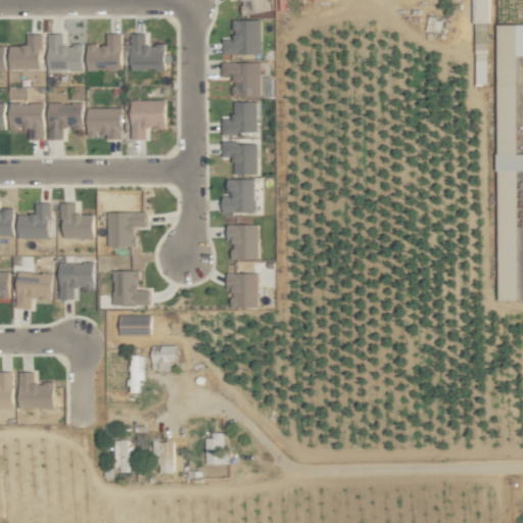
[(269,9),(267,0),(240,0),(243,14),(269,9)]
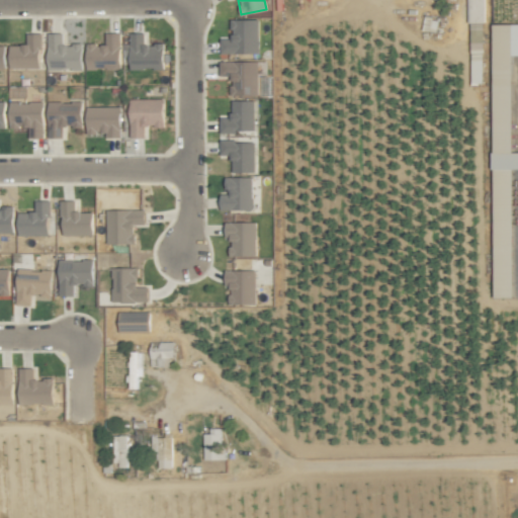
[(485,21),(484,0),(467,0),(468,21),(485,21)]
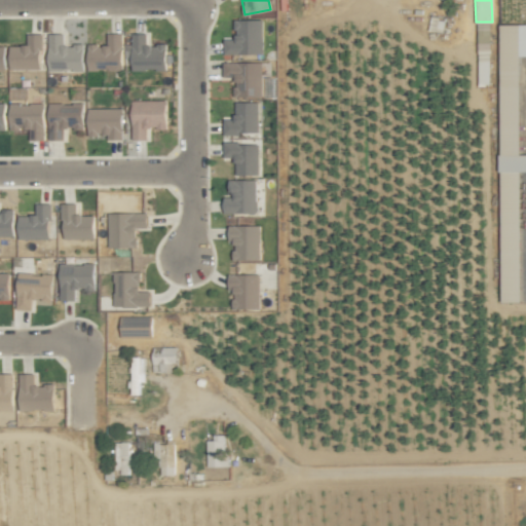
[(262,19),(234,19),(234,39),(223,39),(223,53),(262,53),(262,19)]
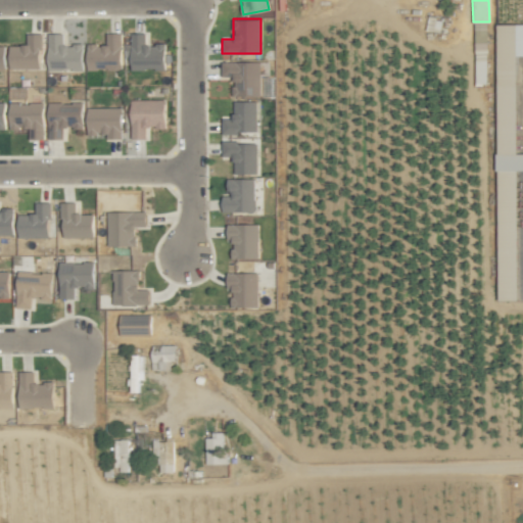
[(522,22),(496,24),(497,175),(518,175),(518,170),(522,170),(522,152),(517,153),(517,55),(522,54),(522,22)]
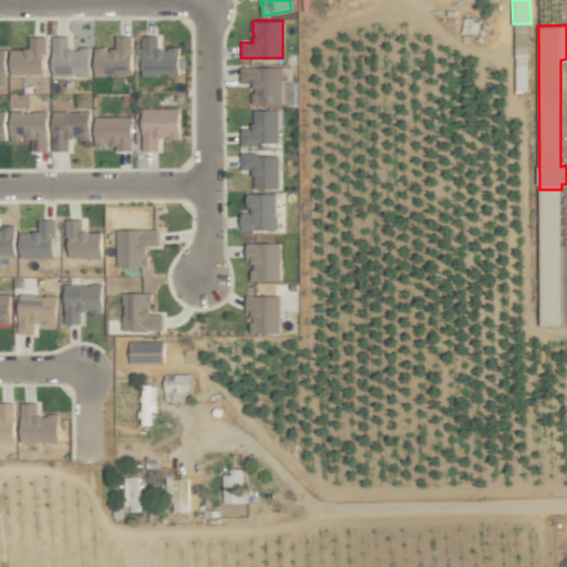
[(179,48),(158,48),(158,34),(142,34),(142,75),(179,75),(179,48)]
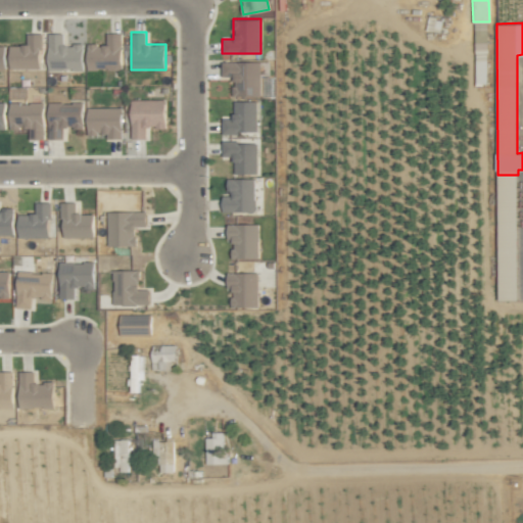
[(9,68),(41,67),(41,33),(27,33),(27,45),(9,45),(9,68)]
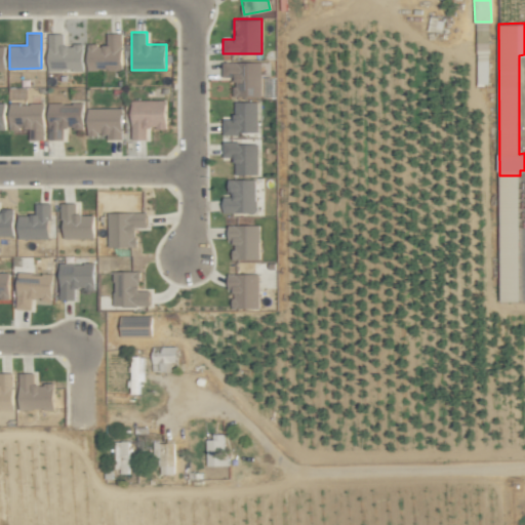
[(83,70),(82,44),(64,44),(63,33),(48,33),(48,70),(83,70)]
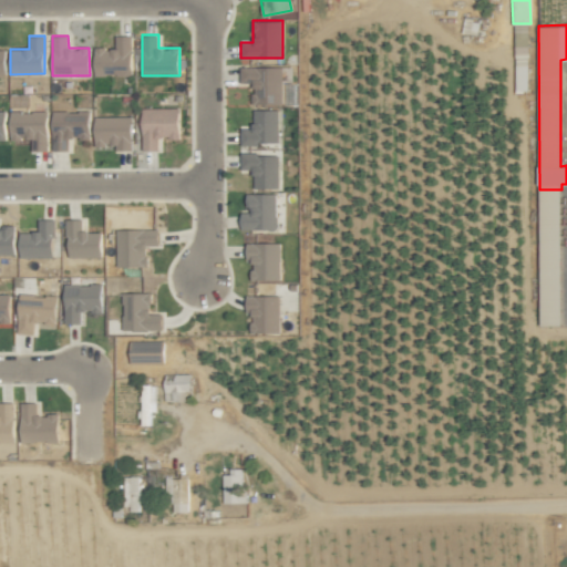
[(132,75),(131,35),(115,35),(115,48),(94,48),(94,75),(132,75)]
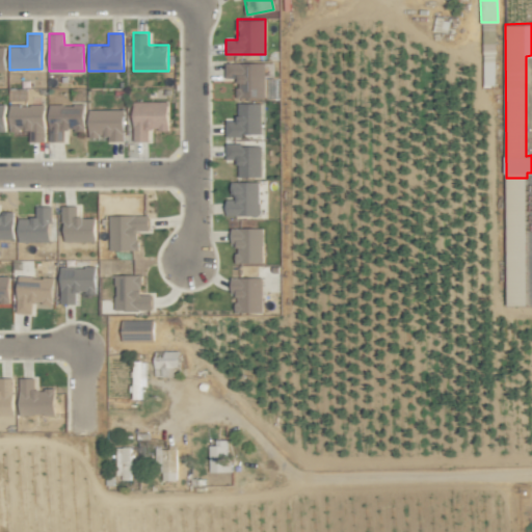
[(265,77),(274,76),(274,61),(225,62),(225,77),(236,77),(237,98),(265,97),(265,77)]
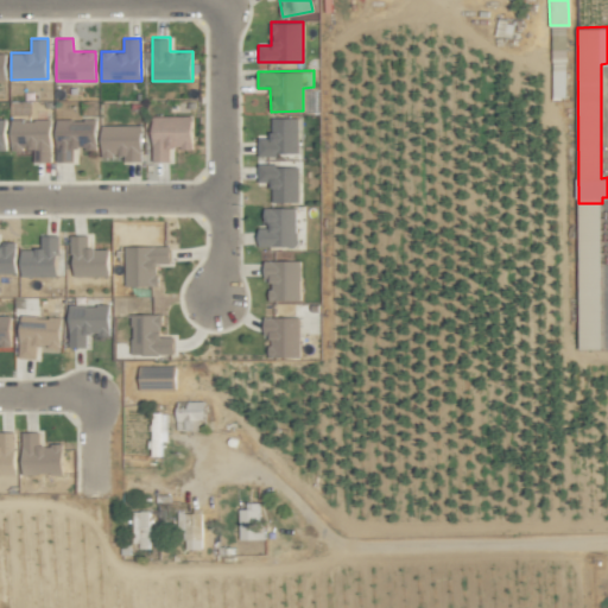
[(192,115),(152,115),(152,160),(170,160),(170,149),(192,147),(192,115)]
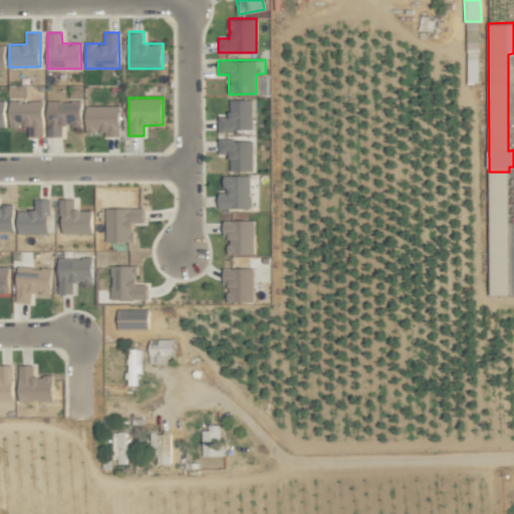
[(43,99),(9,100),(9,125),(28,125),(29,137),(43,137),(43,99)]
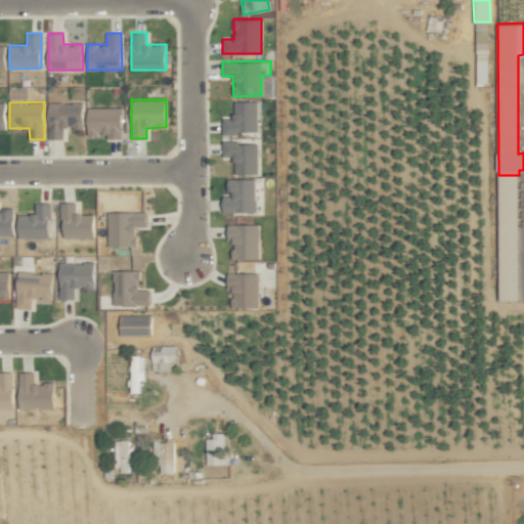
[(83,127),(83,101),(48,102),(48,139),(63,138),(63,128),(83,127)]
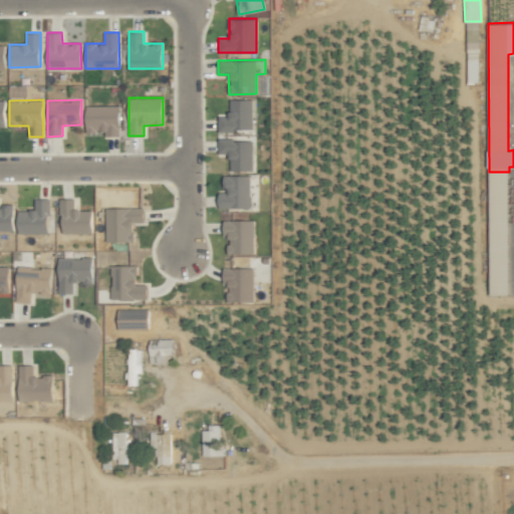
[(252,99),(230,99),(230,116),(219,116),(218,132),(240,132),(240,129),(252,129),(252,99)]
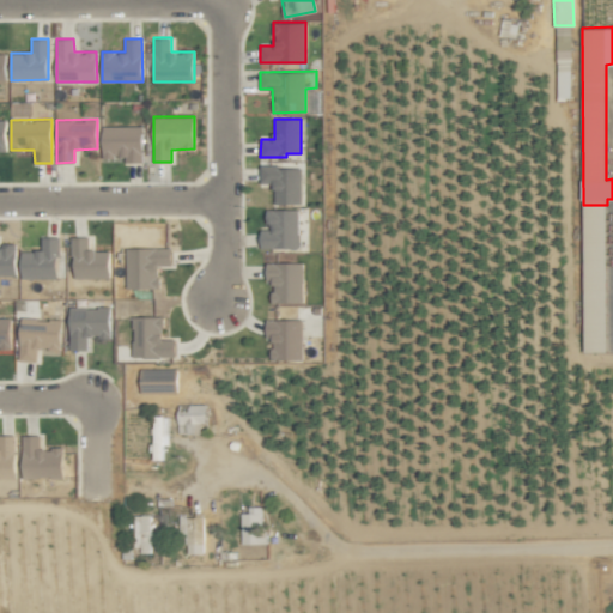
[(143,162),(143,126),(102,126),(102,157),(125,157),(125,162),(143,162)]
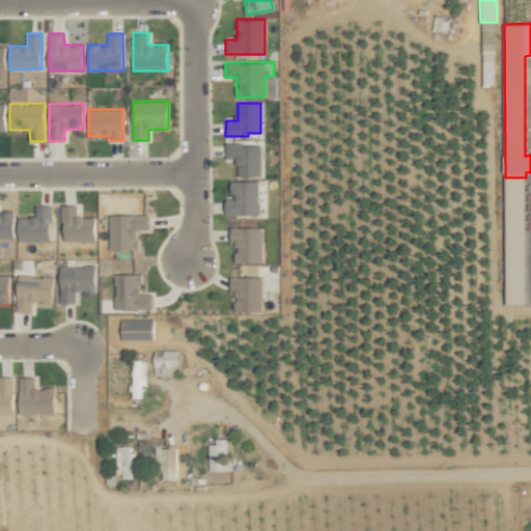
[(226,158),(238,158),(238,176),(261,176),(261,144),(226,143),(226,158)]
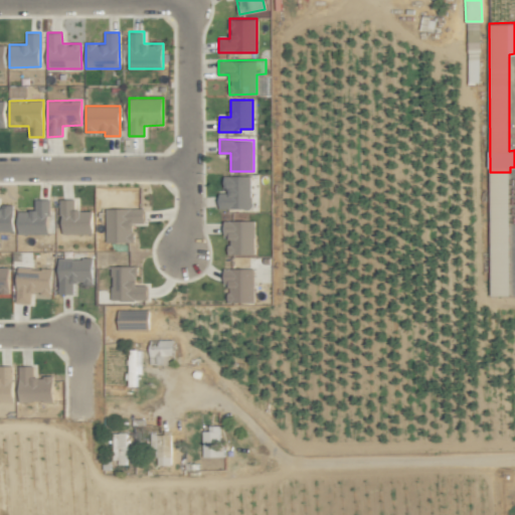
[(219,192),(218,208),(250,208),(251,175),(225,175),(225,192),(219,192)]
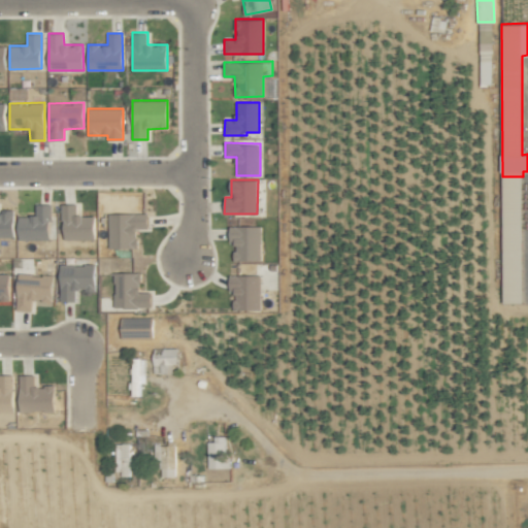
[(524,303),(523,200),(503,201),(504,303),(524,303)]
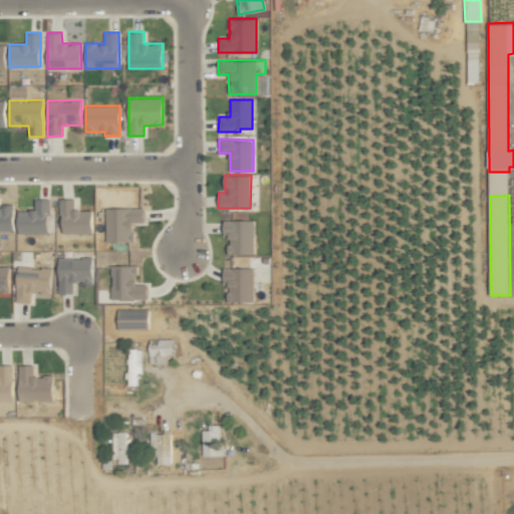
[(91,209),(74,210),(74,198),(60,198),(61,233),(91,233),(91,209)]
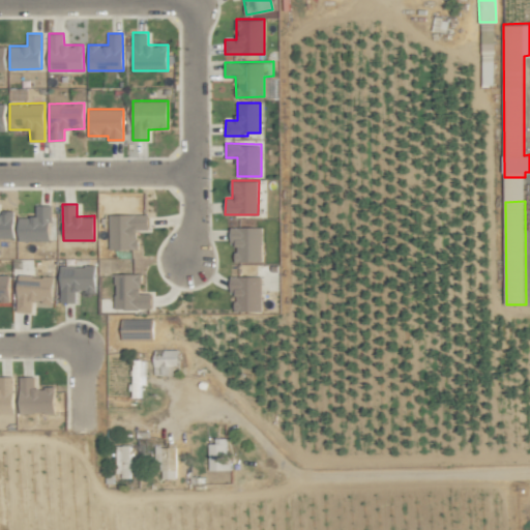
[(18,240),(51,241),(51,205),(36,205),(36,217),(18,217),(18,240)]
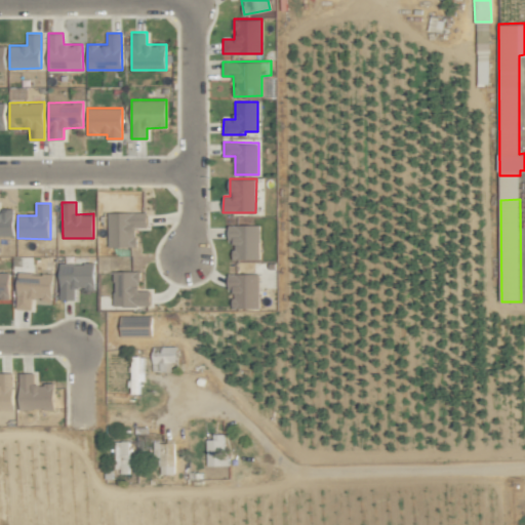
[(0,235),(13,235),(13,209),(0,209),(0,235)]
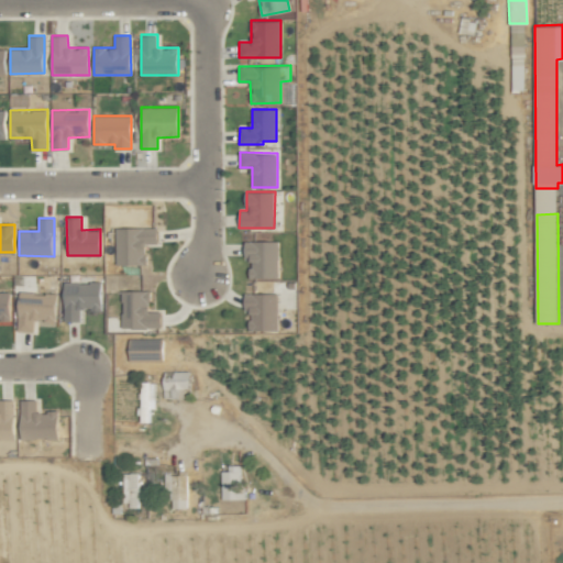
[(145,264),(146,243),(157,243),(157,228),(116,227),(116,264),(145,264)]
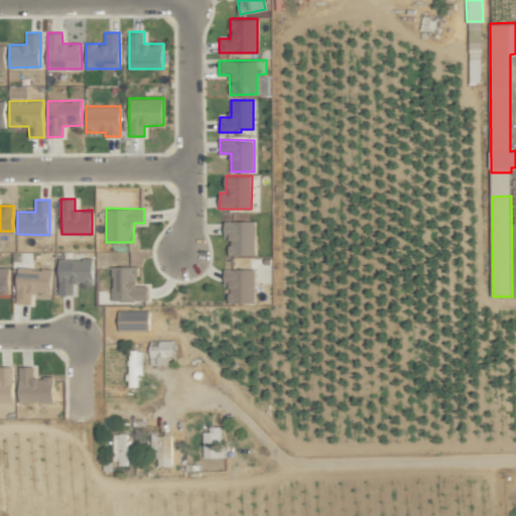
[(254,221),(224,221),(225,237),(229,237),(229,255),(255,255),(254,221)]
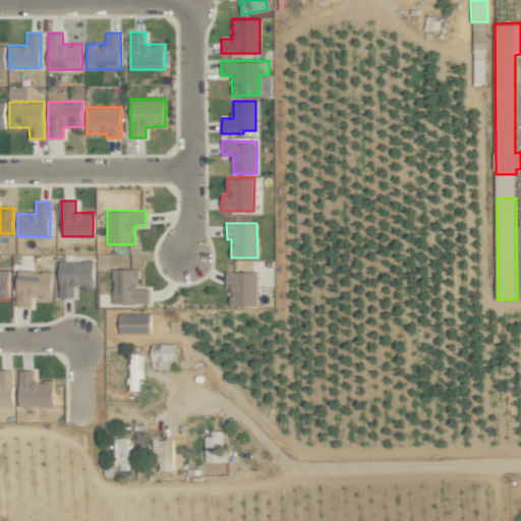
[(93,261),(59,261),(59,297),(74,296),(74,286),(94,286),(93,261)]
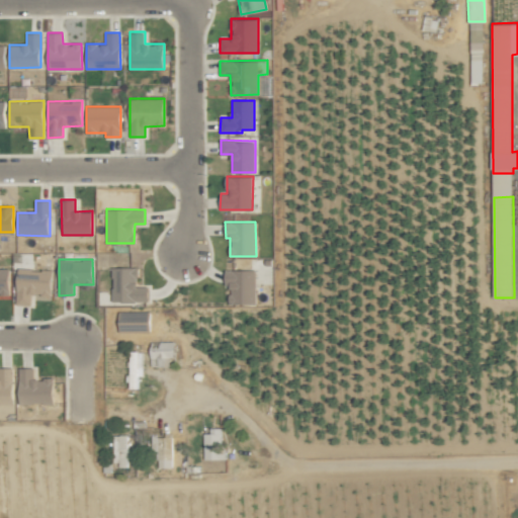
[(111,267),(112,301),(148,300),(148,286),(137,286),(137,267),(111,267)]
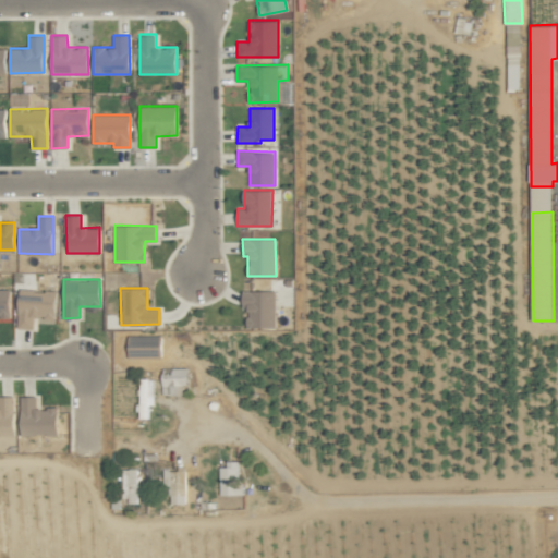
[(0,317),(10,317),(10,290),(0,289),(0,317)]
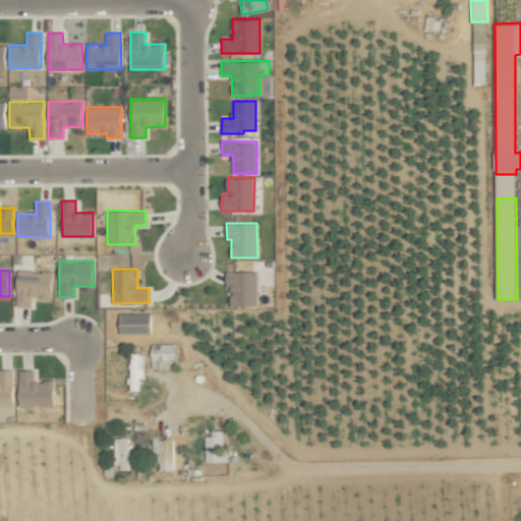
[(52,272),(17,271),(16,306),(31,307),(31,297),(51,298),(52,272)]
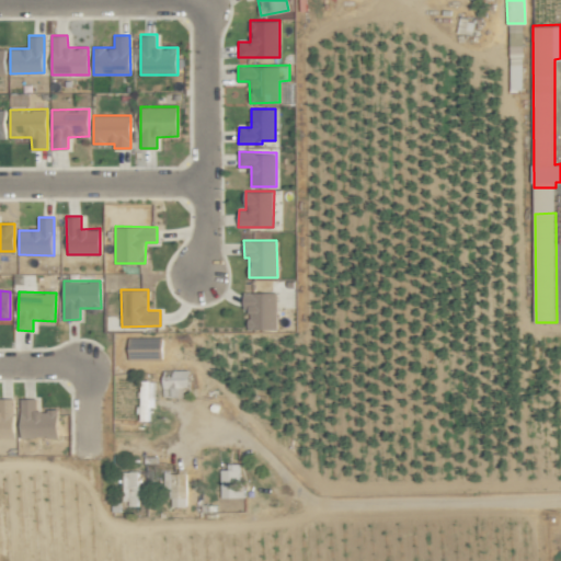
[(276,293),(243,293),(243,308),(248,308),(248,330),(277,329),(276,293)]
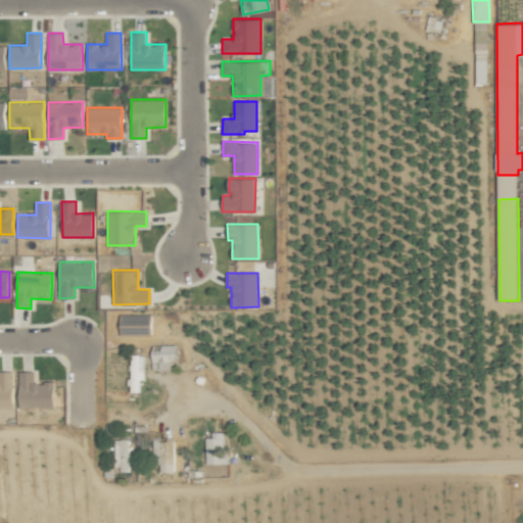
[(120,315),(121,335),(151,335),(151,314),(120,315)]
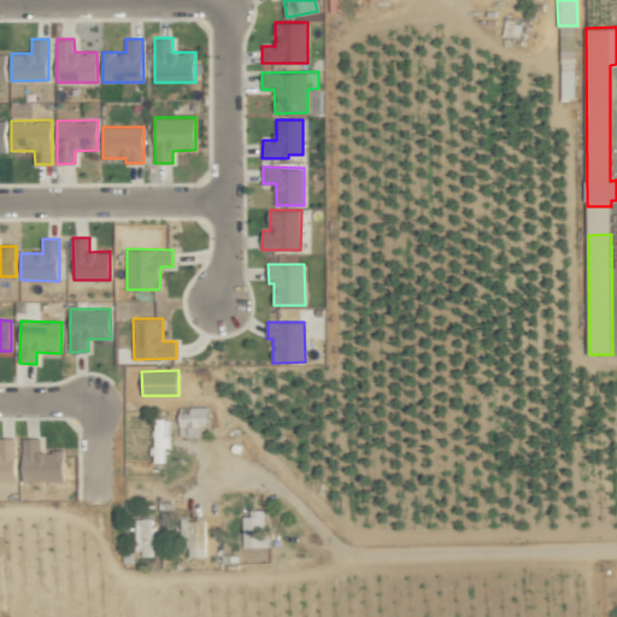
[(153,421),(154,463),(163,463),(163,447),(170,447),(169,436),(200,435),(200,425),(207,425),(207,406),(178,407),(178,421),(153,421)]
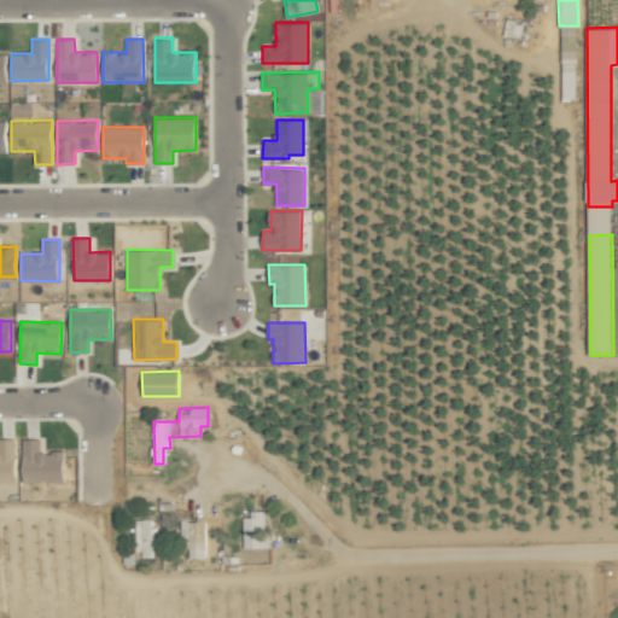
[(16,438),(0,438),(0,481),(15,482),(16,438)]
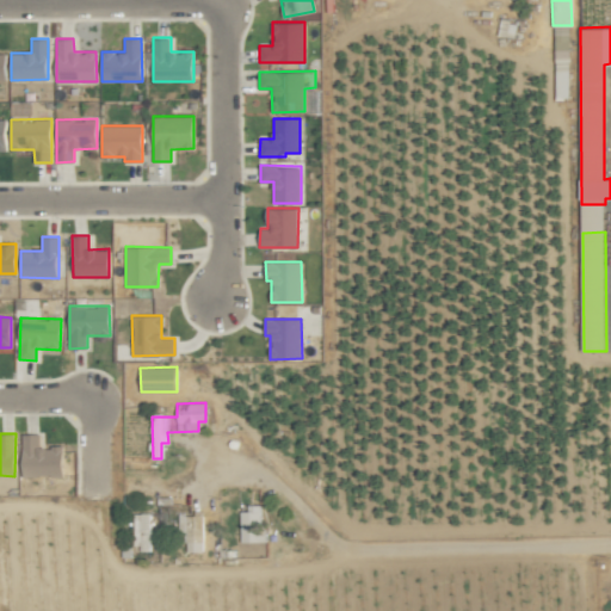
[(63,446),(39,446),(41,434),(23,433),(22,475),(62,476),(63,446)]
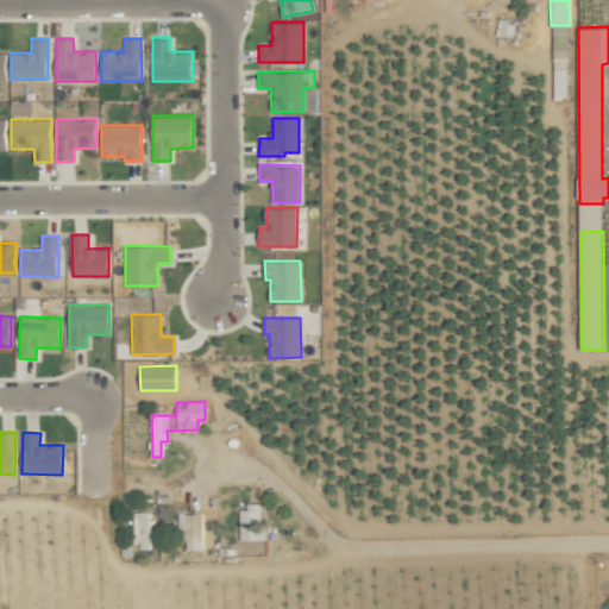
[(267,540),(267,526),(261,526),(259,504),(239,506),(240,540),(267,540)]
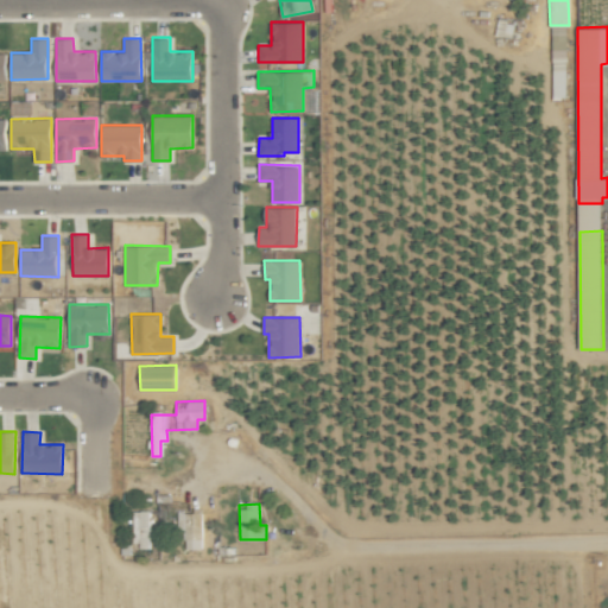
[(134,549),(150,548),(149,511),(133,511),(134,549)]
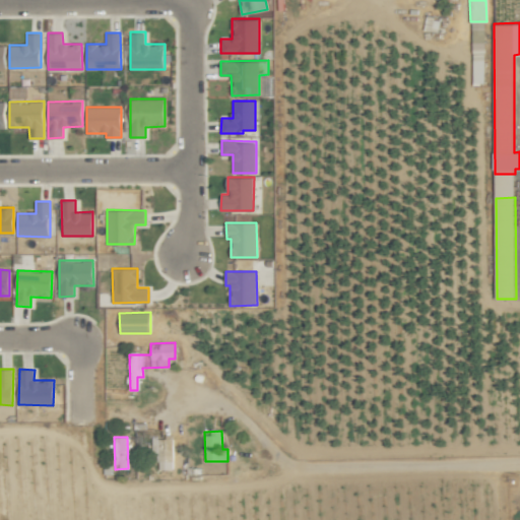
[(155,469),(173,468),(172,438),(154,439),(155,469)]
